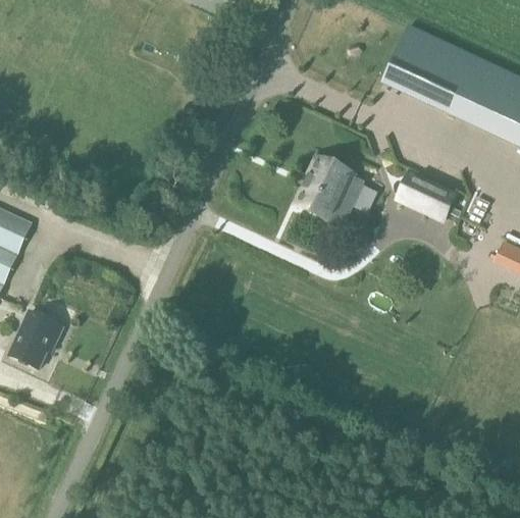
[(407,26),(383,78),(475,119),(519,140),(519,78),(499,68),(407,26)]
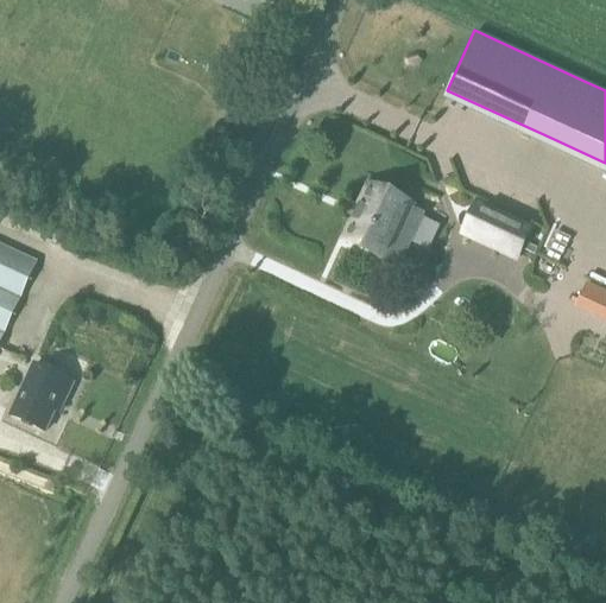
[(425,211),(367,185),(352,219),(357,220),(347,240),(382,255),(391,233),(411,242),(425,211)]
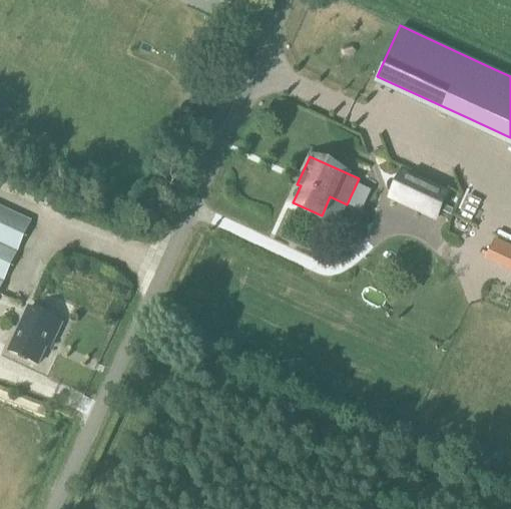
[(435,218),(449,188),(401,165),(386,195),(435,218)]
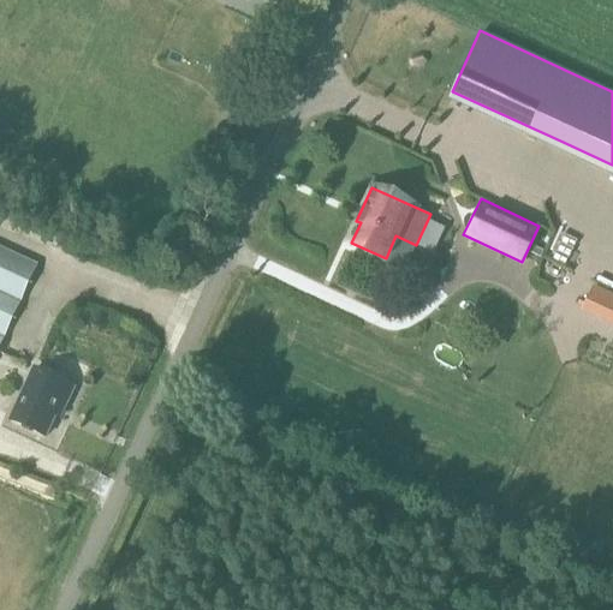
[(0,341),(36,262),(0,245),(0,341)]
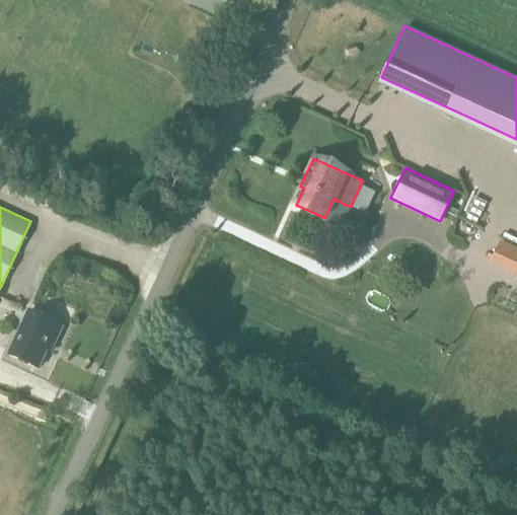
[(489,261),(516,273),(516,246),(499,238),(489,261)]
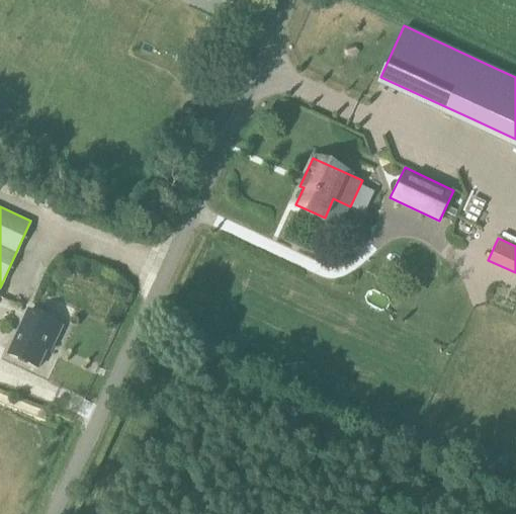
[(53,340),(61,324),(27,309),(7,352),(36,365),(49,338),(53,340)]
